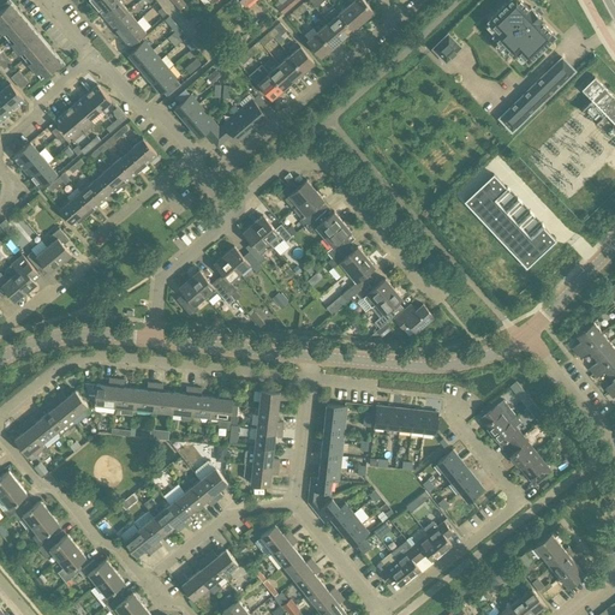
[(96,0),(94,3),(102,13),(118,0),(96,0)]
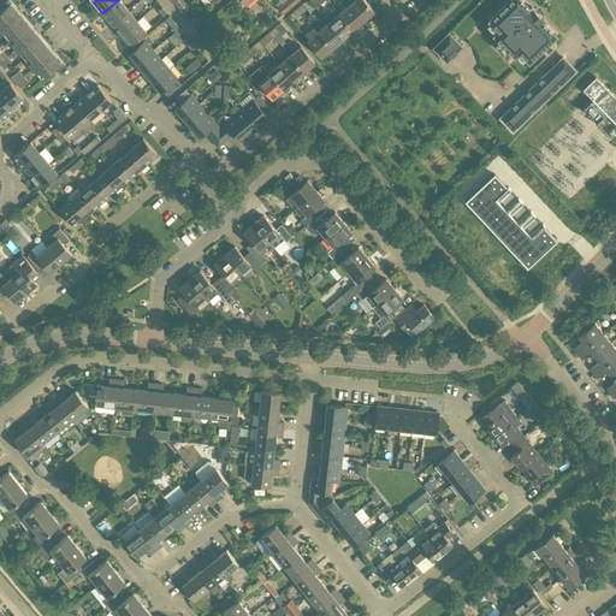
[(119,0),(118,0),(102,13),(111,24),(128,10),(119,0)]
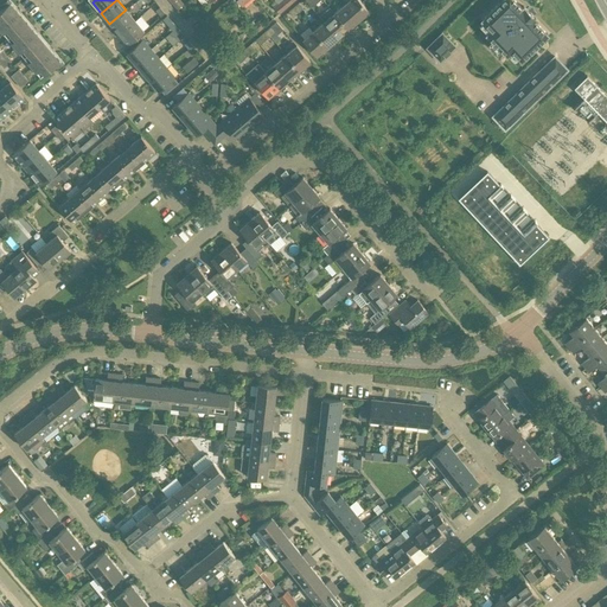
[(359,0),(347,0),(344,4),(358,19),(364,16),(365,18),(371,13),(359,0)]
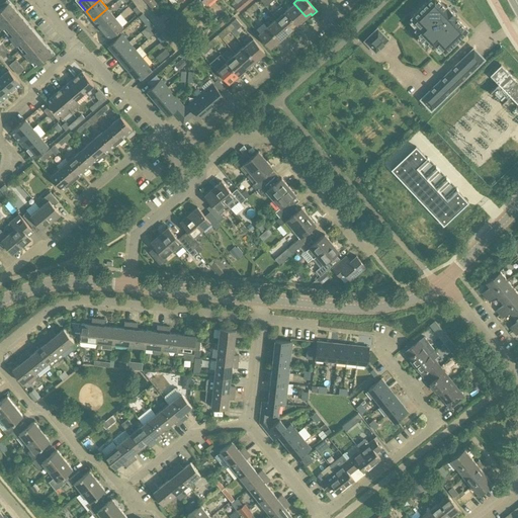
[(446,5),(445,6),(439,0),(427,0),(412,15),(411,15),(412,16),(420,24),(416,27),(415,28),(416,29),(416,28),(431,45),(432,46),(433,45),(436,41),(443,50),(444,51),(445,50),(466,29),(467,28),(466,27),(466,28),(455,16),(456,16),(457,15),(456,14),(456,15),(447,6),(447,5),(446,5)]
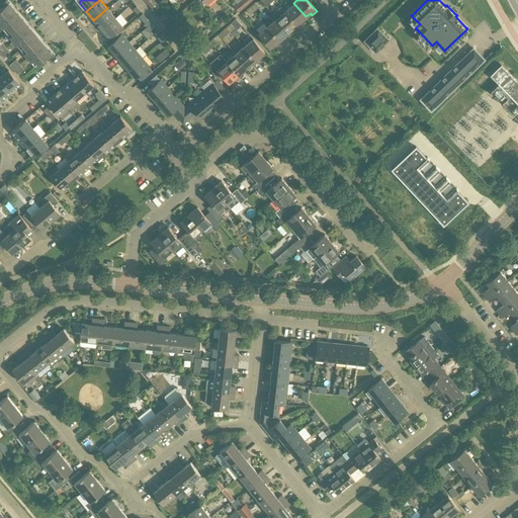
[(0,22),(15,10),(8,1),(0,8),(0,22)]
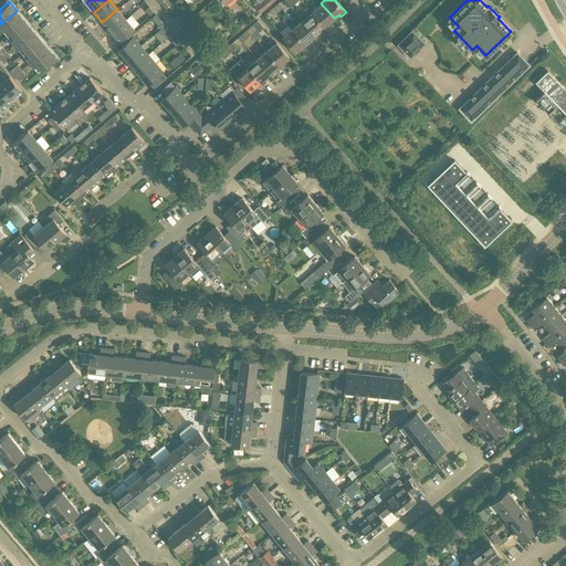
[(279,2),(273,7),(278,11),(283,7),(279,2)]
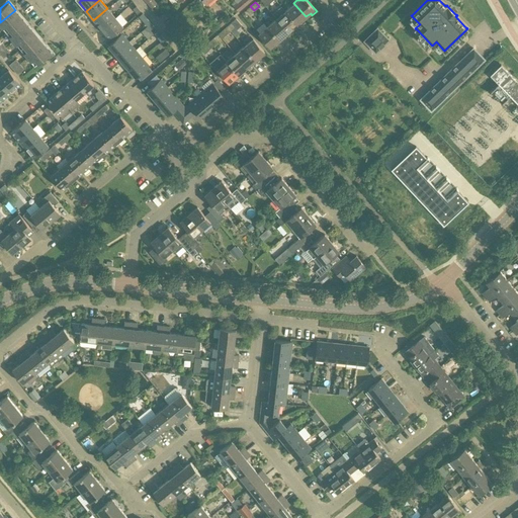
[(242,8),(237,3),(234,6),(238,11),(242,8)]
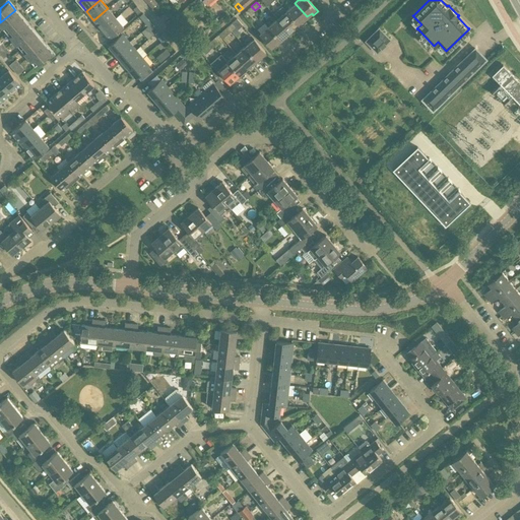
[(295,3),(286,10),(300,26),(304,23),(302,21),(307,16),(295,3)]
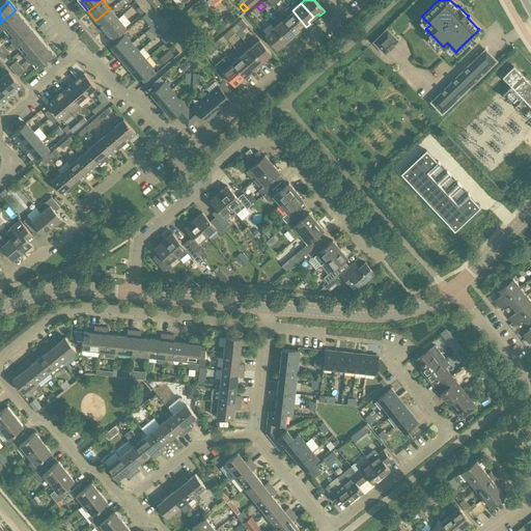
[(260,10),(256,6),(252,9),(256,15),(260,10)]
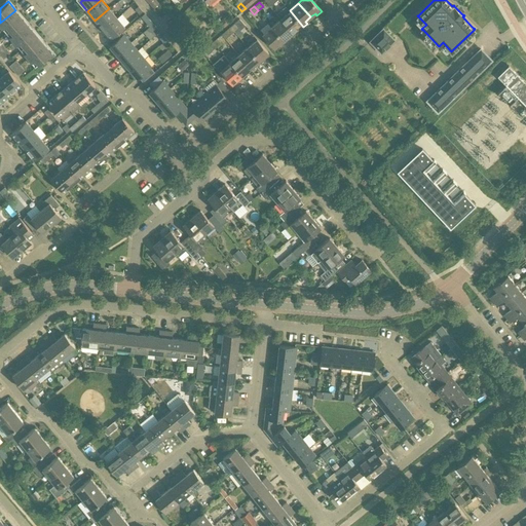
[(109,8),(95,21),(103,29),(117,17),(109,8)]
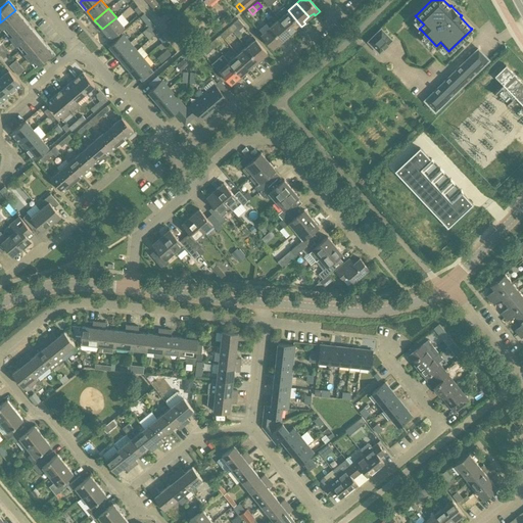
[(22,18),(15,10),(0,22),(0,25),(6,33),(22,18)]
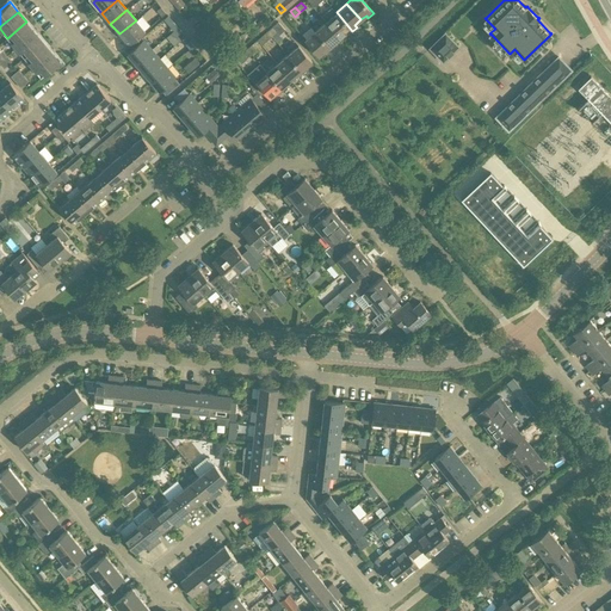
[(337,12),(326,22),(340,37),(346,32),(347,35),(352,31),(337,12)]
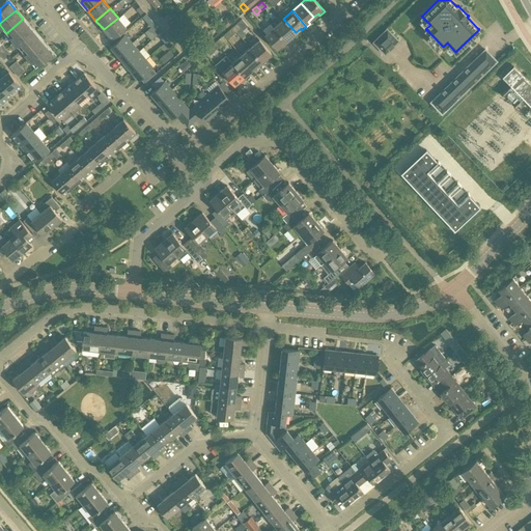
[(166,21),(171,16),(168,12),(163,17),(166,21)]
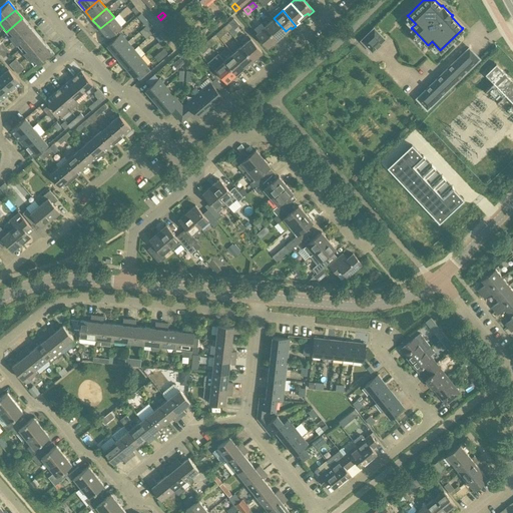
[(114,17),(100,28),(108,37),(121,26),(114,17)]
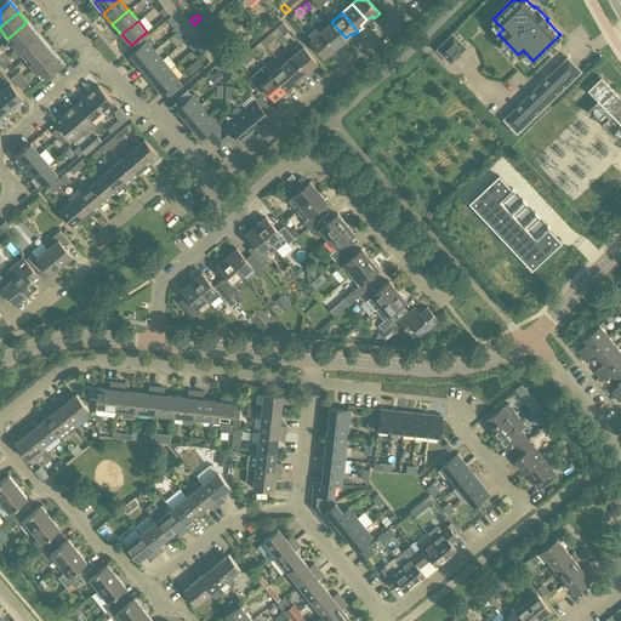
[(27,22),(7,39),(16,49),(35,32),(27,22)]
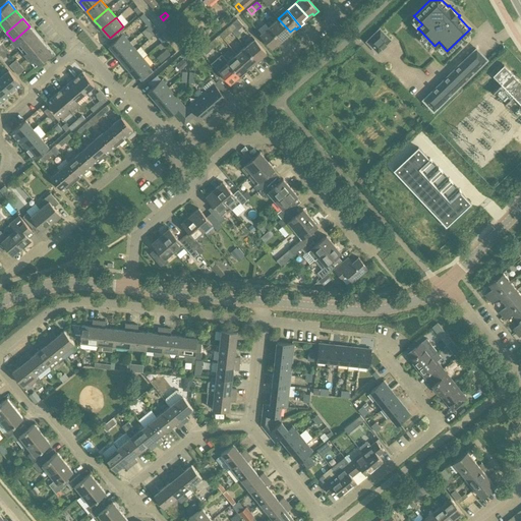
[(221,18),(217,21),(222,26),(226,23),(221,18)]
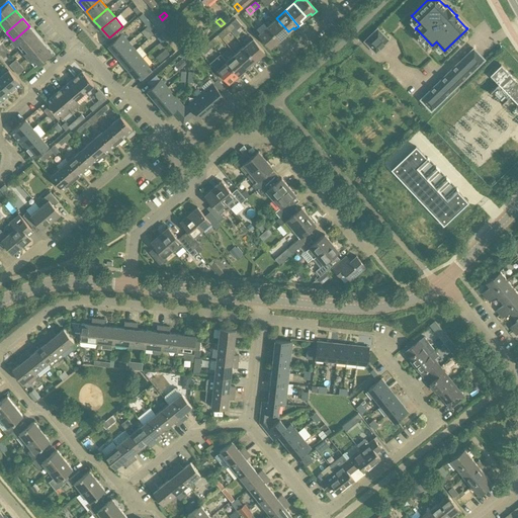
[(231,22),(227,26),(231,30),(235,27),(237,29),(242,25),(236,18),(231,22)]
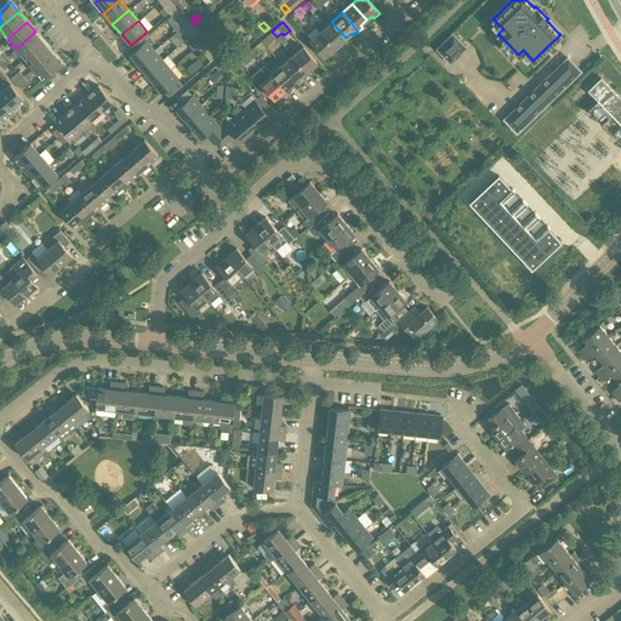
[(346,38),(331,22),(320,30),(337,50),(341,46),(339,44),(346,38)]
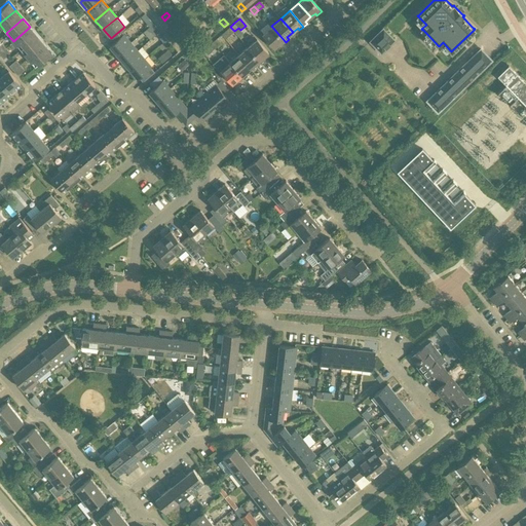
[(286,42),(271,26),(262,34),(274,48),(279,43),(282,45),(286,42)]
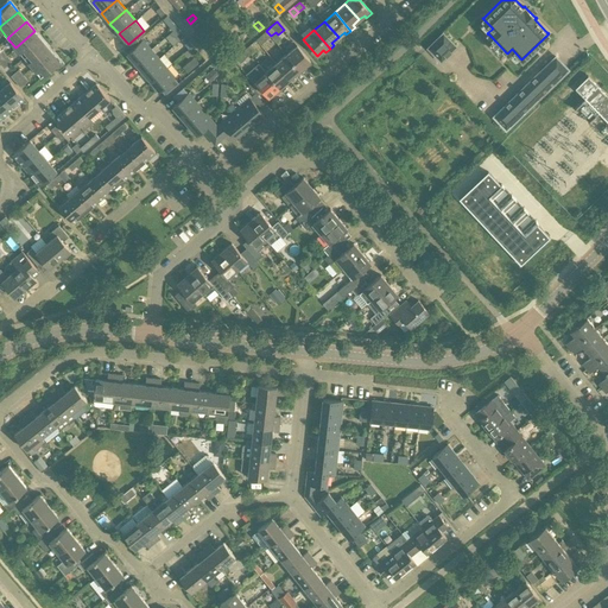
[(43,42),(35,31),(16,48),(24,57),(43,42)]
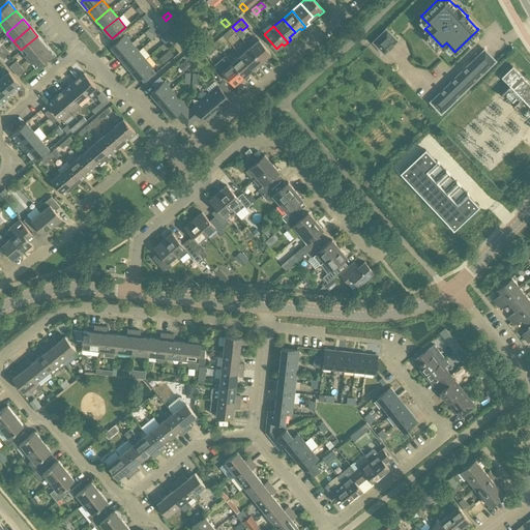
[(232,27),(228,30),(231,35),(236,31),(232,27)]
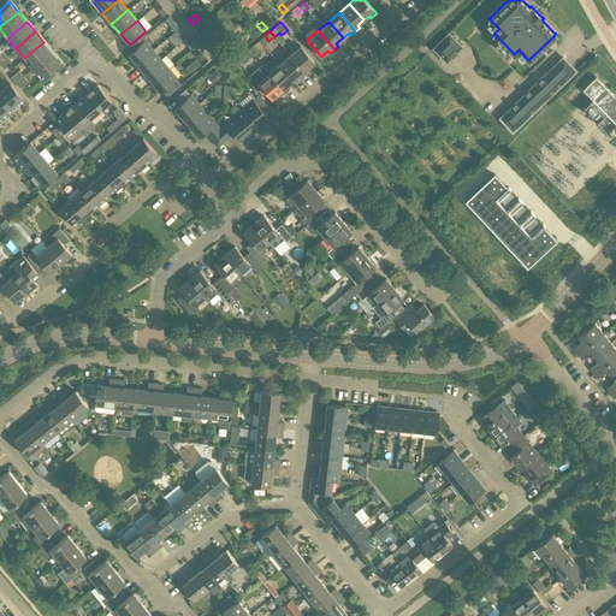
[(446,63),(462,47),(449,34),(434,48),(446,63)]
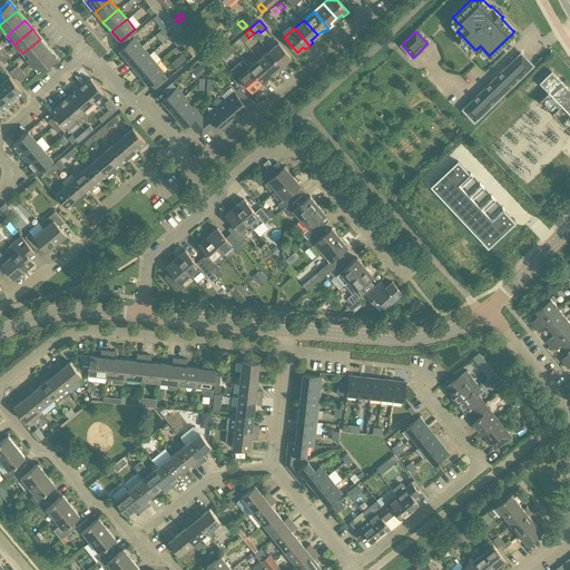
[(127,59),(141,46),(134,38),(119,50),(127,59)]
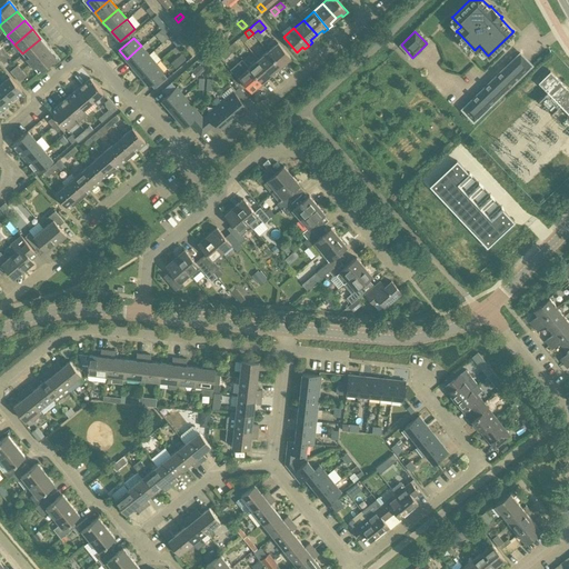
[(40,39),(22,53),(30,62),(48,48),(40,39)]
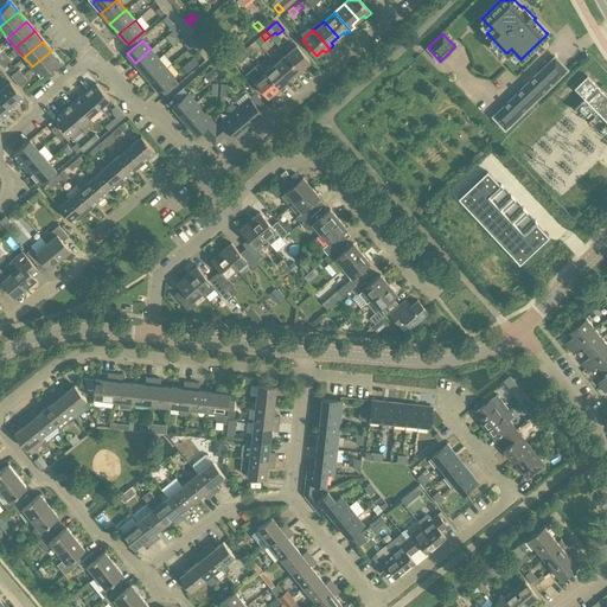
[(306,69),(304,66),(311,62),(296,45),(286,53),(301,72),(306,69)]
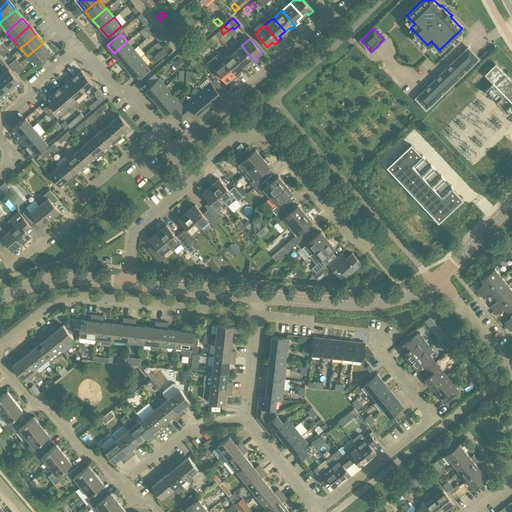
[(211,45),(207,40),(202,44),(198,48),(201,52),(211,45)]
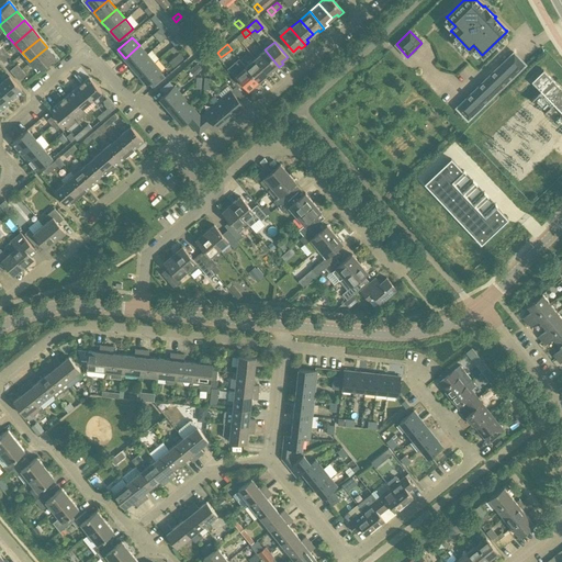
[(147,54),(139,45),(125,58),(132,67),(147,54)]
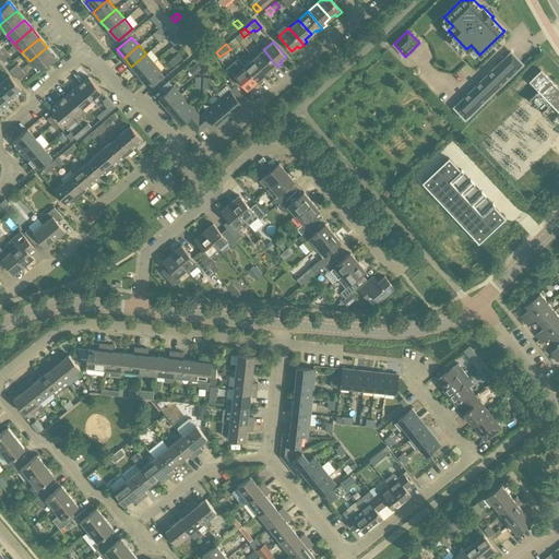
[(55,56),(47,47),(30,61),(37,71),(55,56)]
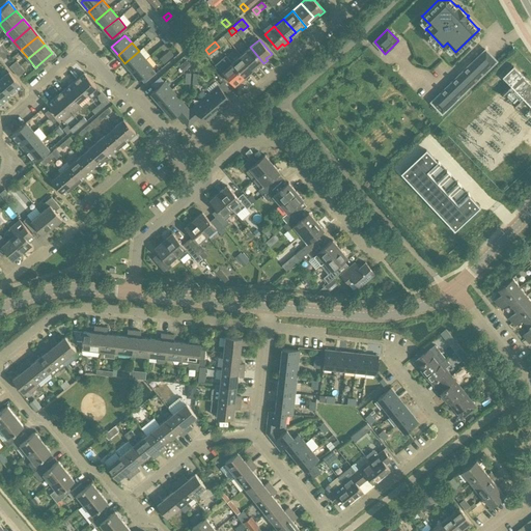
[(263,63),(250,47),(241,55),(253,68),(258,64),(260,66),(263,63)]
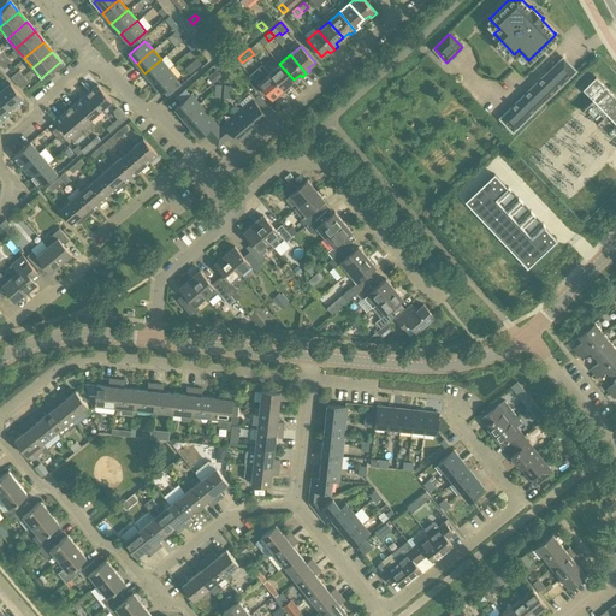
[(12,61),(6,57),(0,61),(0,64),(4,69),(12,61)]
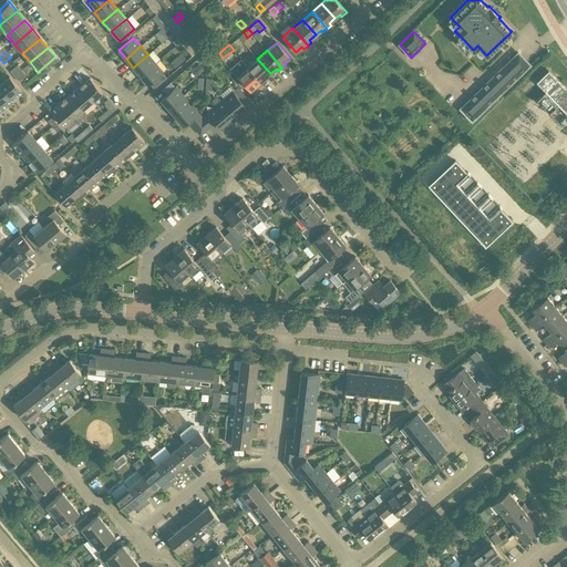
[(460,109),(472,120),(529,64),(518,52),(460,109)]
